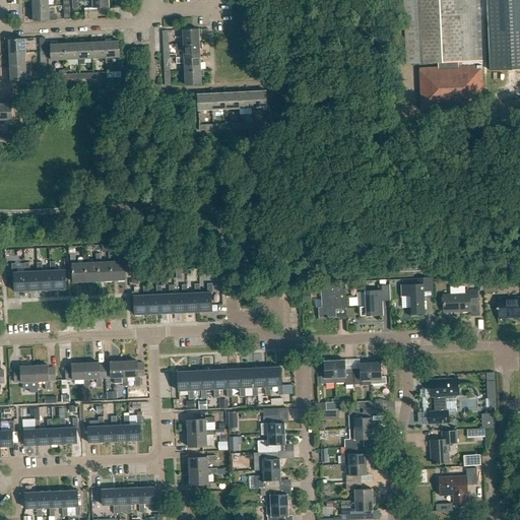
[(438,63),(438,67),(419,68),(421,111),(484,108),(482,65),(478,0),(403,0),(406,65),(438,63)]
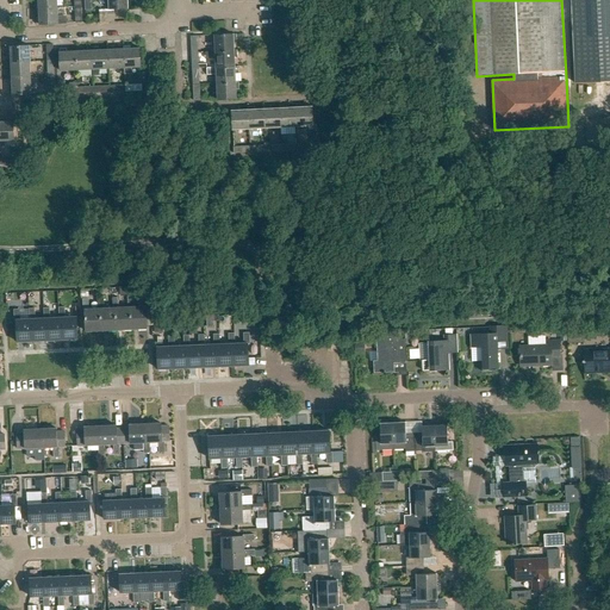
[(609,0),(571,0),(576,83),(609,81),(609,0)]
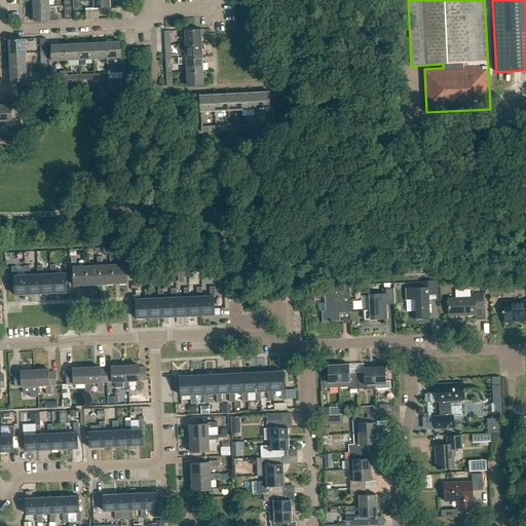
[(34,7),(35,15),(32,15),(33,22),(35,22),(50,21),(58,21),(58,17),(54,14),(50,15),(50,6),(35,7),(34,7)]
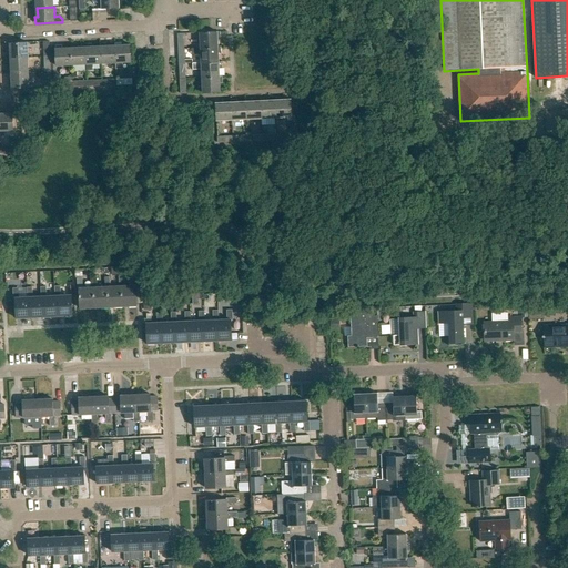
[(219,39),(221,39),(221,32),(219,32),(219,31),(201,32),(201,48),(219,48),(219,47),(219,39)]
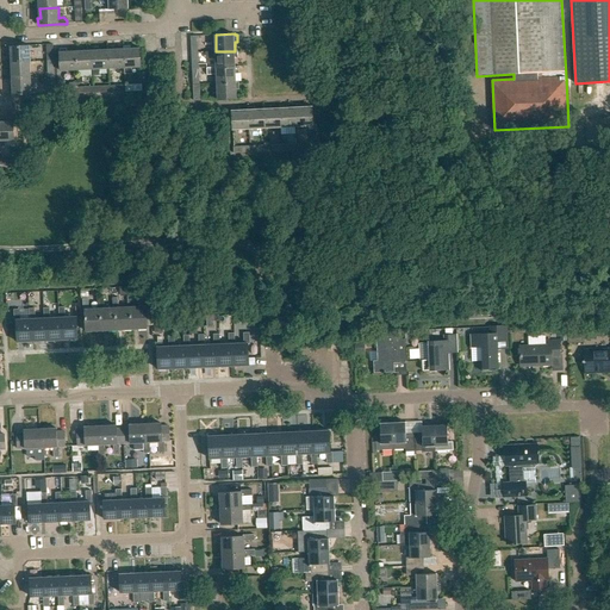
[(31,47),(12,47),(12,56),(10,56),(10,63),(12,63),(13,63),(31,62),(31,47)]
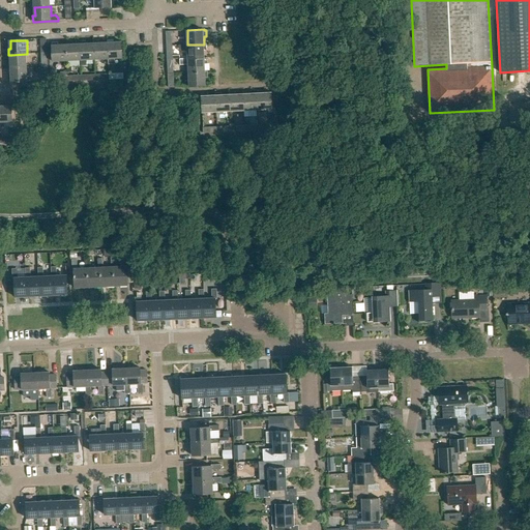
[(95,59),(109,59),(108,42),(100,43),(100,40),(94,41),(94,43),(95,59)]
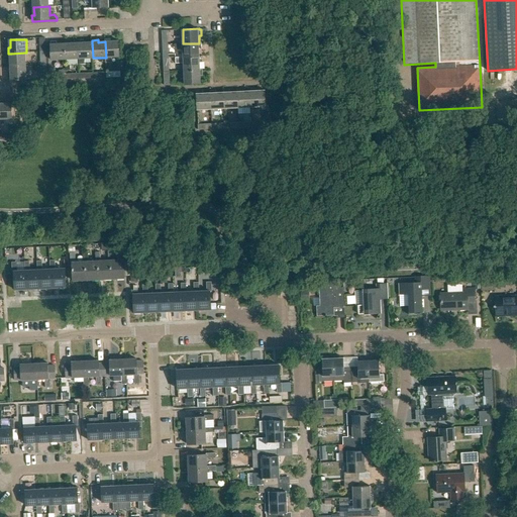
[(105,39),(105,41),(106,58),(106,63),(112,63),(111,57),(120,57),(119,41),(111,41),(111,39),(105,39)]
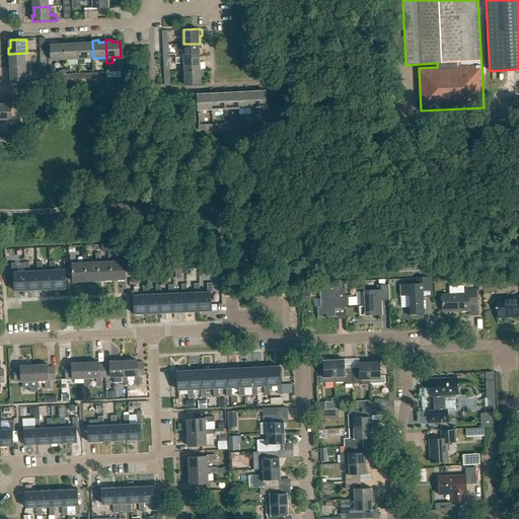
[(84,41),(78,41),(78,44),(79,59),(79,64),(85,64),(84,59),(93,58),(92,43),(84,43),(84,41)]
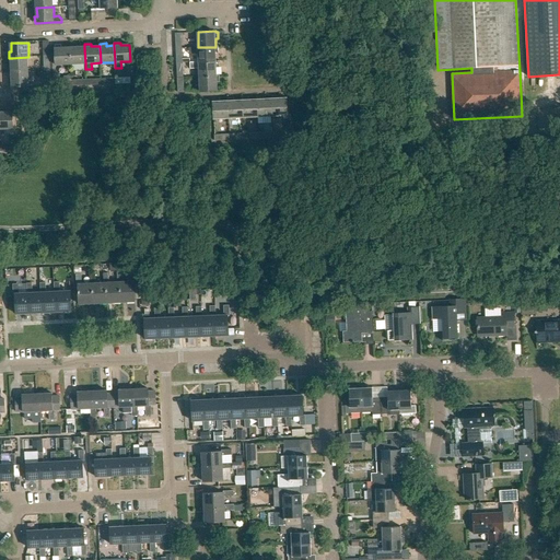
[(70,47),(69,47),(61,48),(61,45),(56,46),(56,65),(70,65),(70,47)]
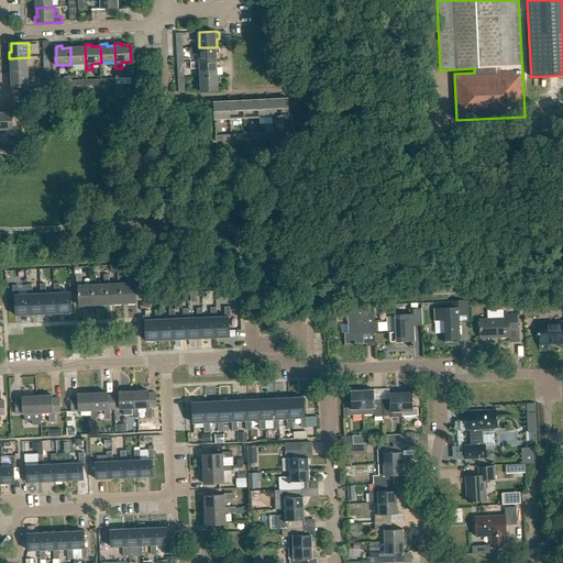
[(86,64),(85,47),(76,47),(76,45),(69,45),(69,47),(70,47),(70,65),(86,64)]
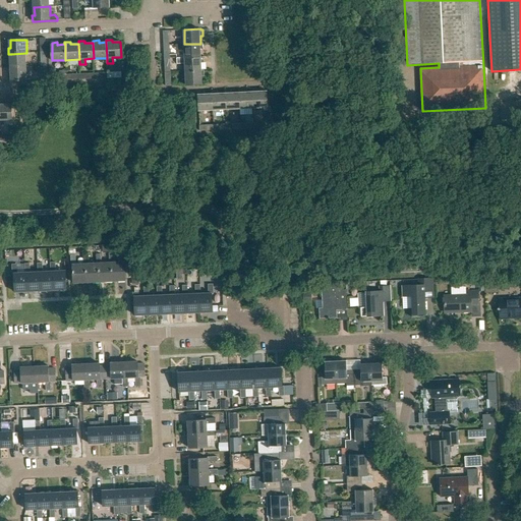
[(200,44),(184,44),(185,57),(201,57),(201,49),(204,49),(204,43),(200,43),(200,44)]
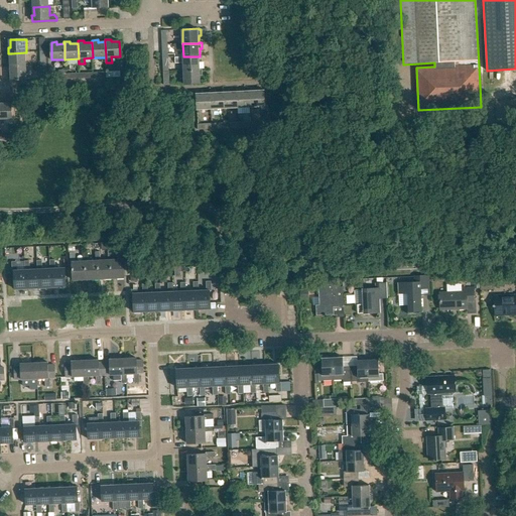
[(11,67),(27,67),(26,52),(11,53),(10,53),(11,61),(8,61),(9,68),(11,68),(11,67)]
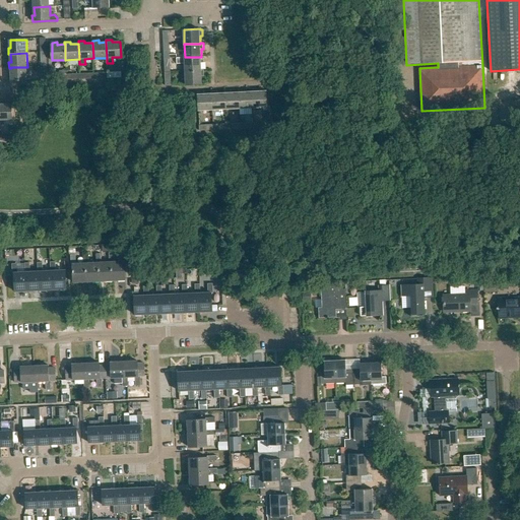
[(201,57),(185,57),(186,71),(201,70),(202,70),(201,63),(204,63),(203,57),(201,57)]
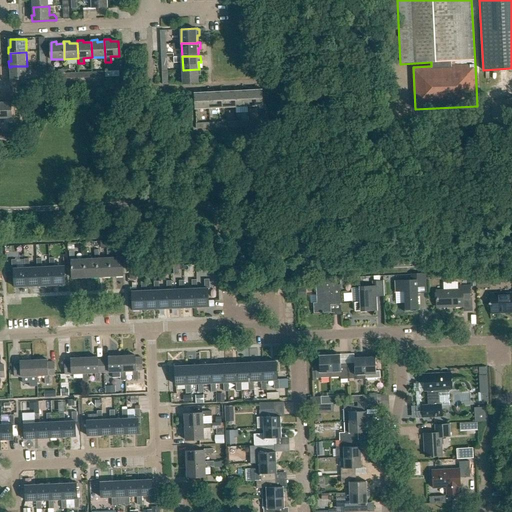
[(9,80),(12,80),(27,79),(27,66),(11,66),(11,67),(11,74),(9,74),(9,80)]
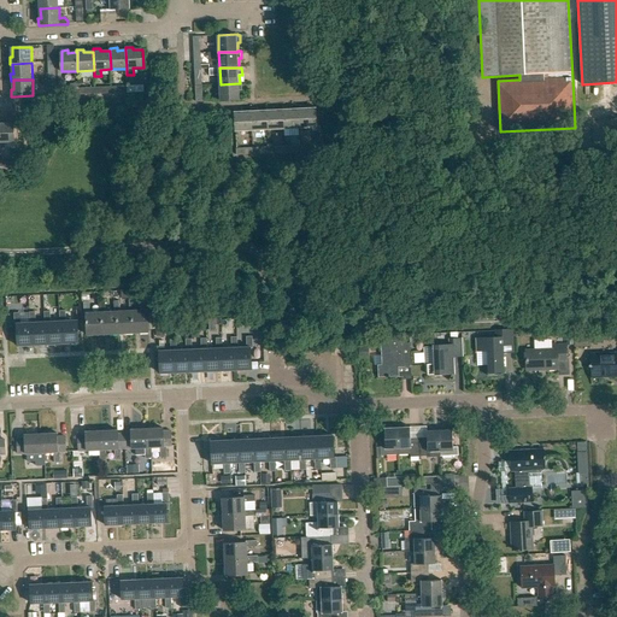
[(239,83),(221,84),(221,101),(240,100),(240,90),(242,90),(242,83),(240,83),(239,83)]
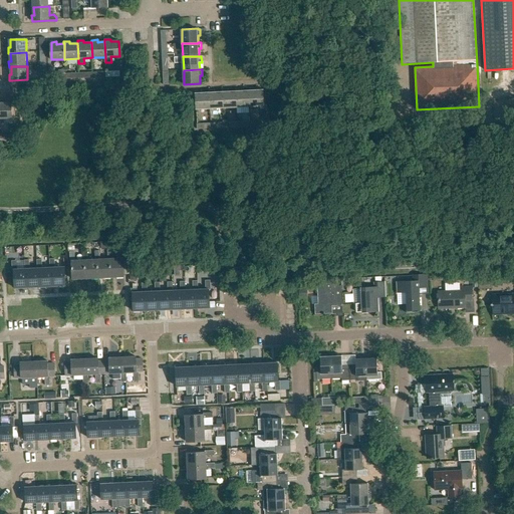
[(249,91),(250,106),(264,106),(263,90),(255,91),(255,88),(249,88),(249,91)]
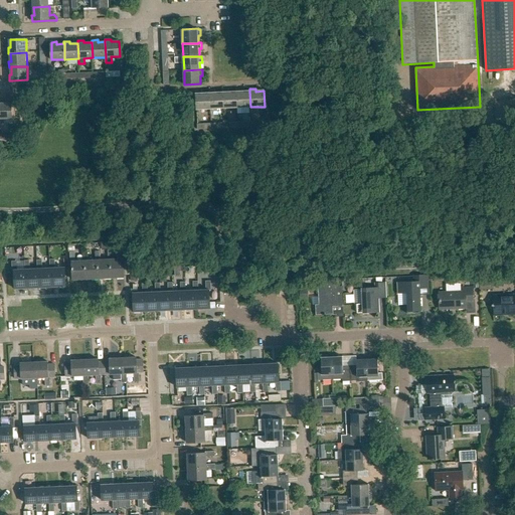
[(228,90),(222,91),(223,93),(223,109),(236,108),(236,92),(228,93),(228,90)]
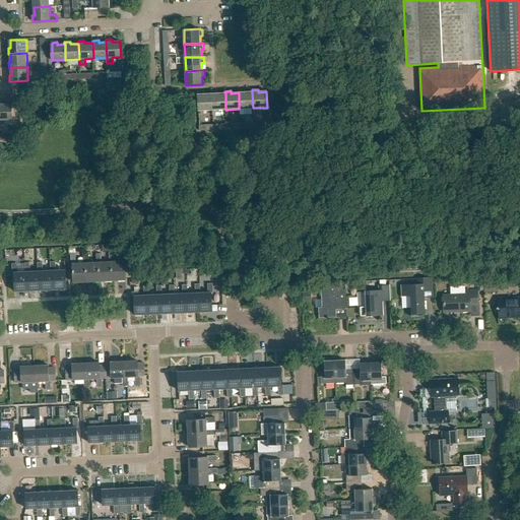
[(253,108),(252,92),(244,92),(244,90),(239,90),(239,92),(239,109),(253,108)]
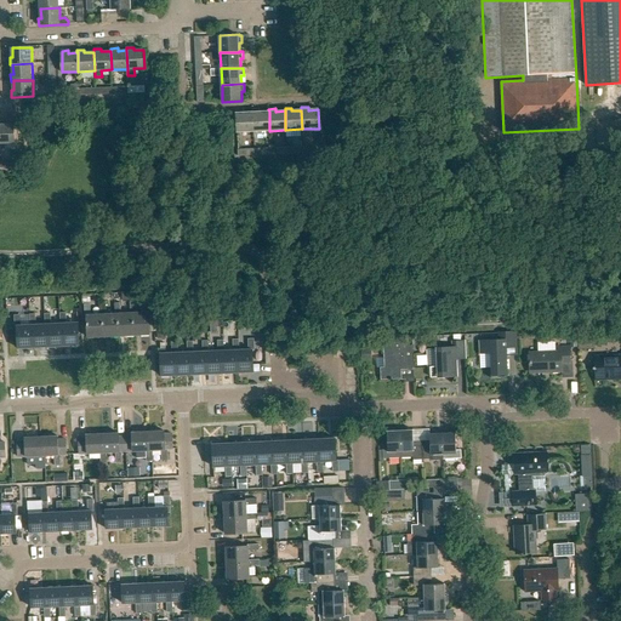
[(244,109),(237,110),(238,132),(254,131),(254,113),(245,113),(244,109)]
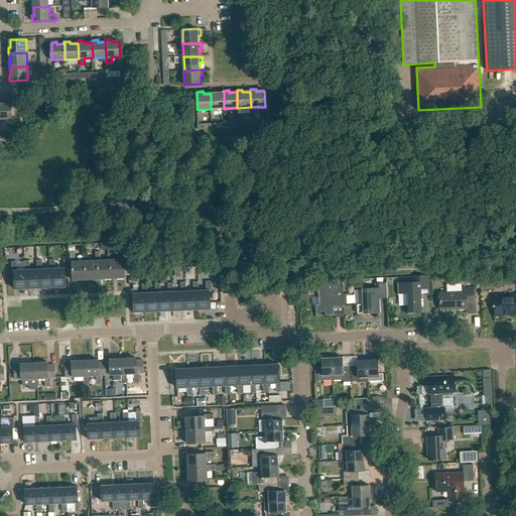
[(224,109),(224,93),(216,93),(216,91),(211,91),(211,94),(211,109),(224,109)]
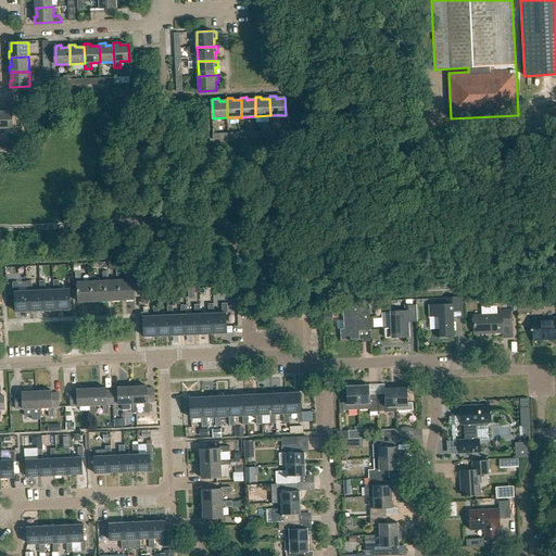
[(4,109),(0,108),(0,134),(4,134),(4,128),(13,128),(12,111),(4,111),(4,109)]
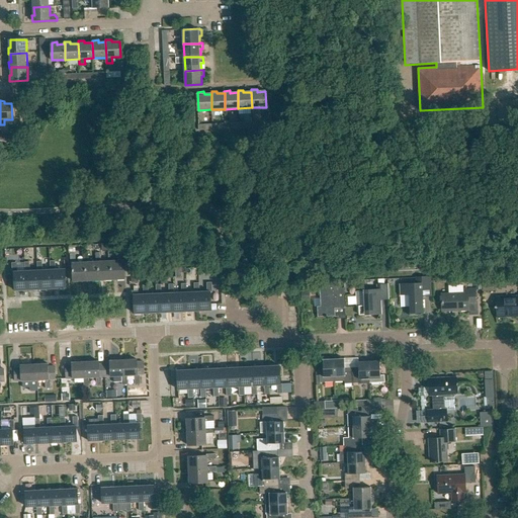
[(101,252),(96,253),(96,261),(98,261),(99,280),(112,279),(111,261),(109,261),(102,261),(101,252)]
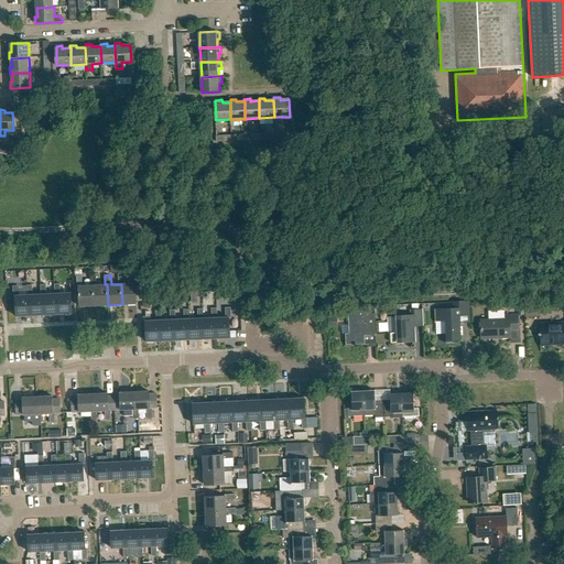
[(121,284),(122,304),(137,304),(136,283),(125,283),(125,274),(119,274),(119,284),(121,284)]
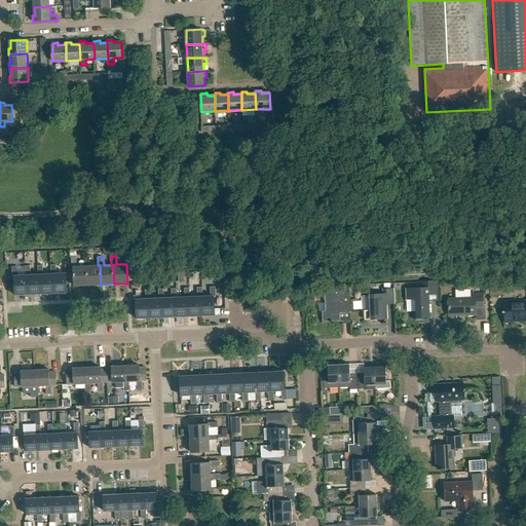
[(90,257),(84,257),(85,266),(86,266),(87,286),(101,285),(100,265),(98,265),(90,266),(90,257)]
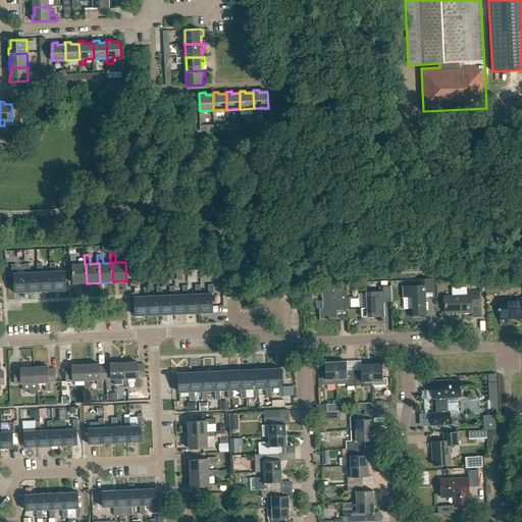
[(76,256),(70,256),(71,265),(72,265),(73,283),(87,283),(86,264),(85,264),(76,264),(76,256)]
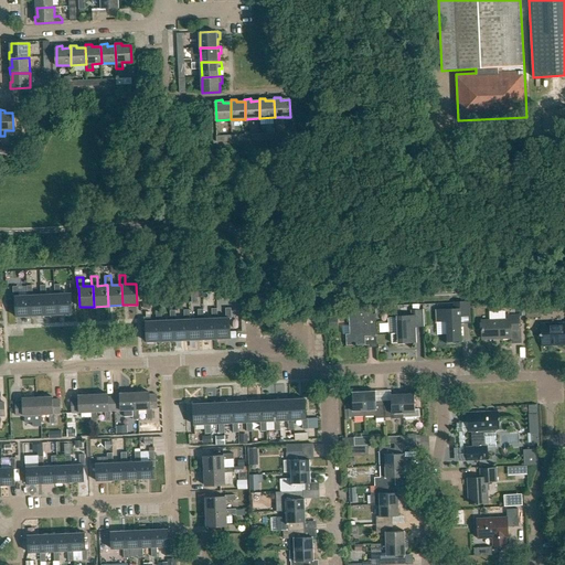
[(44,295),(45,316),(59,315),(57,294),(56,294),(48,295),(46,285),(41,286),(42,295),(44,295)]
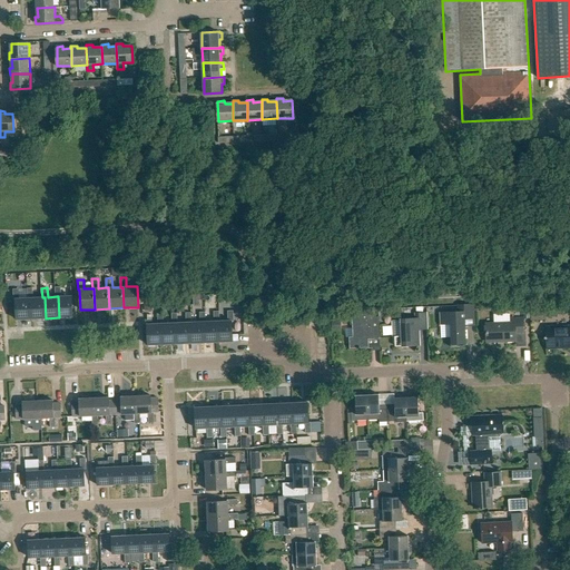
[(58,296),(59,317),(74,316),(72,296),(62,296),(62,287),(56,287),(57,296),(58,296)]
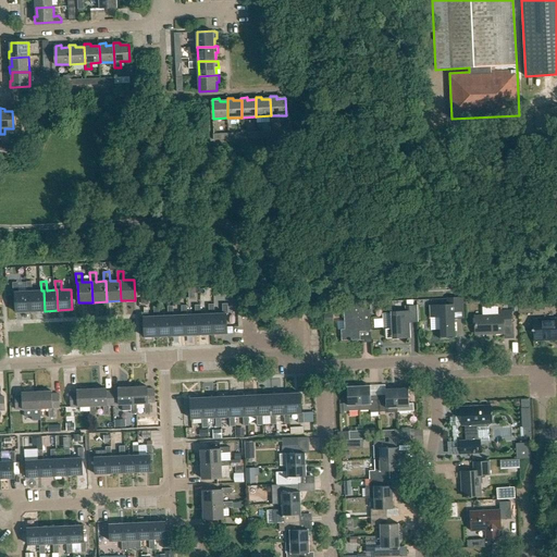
[(29,292),(31,311),(45,311),(44,291),(41,291),(34,291),(33,282),(27,282),(27,292),(29,292)]
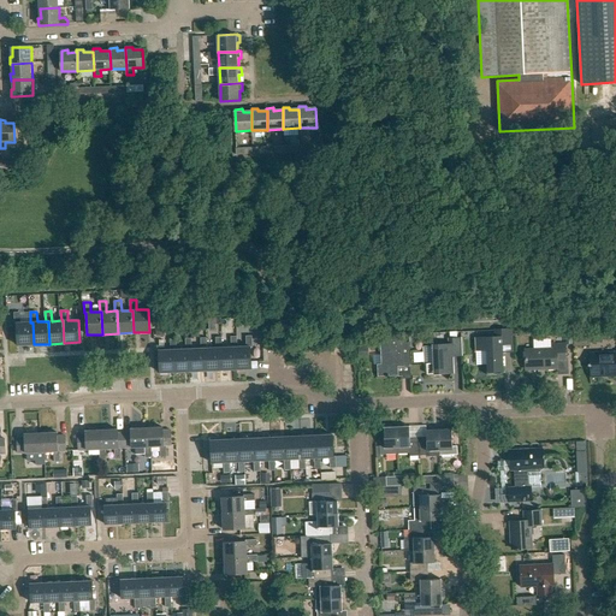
[(17,324),(18,345),(34,344),(33,323),(30,323),(22,323),(21,313),(15,313),(16,324),(17,324)]
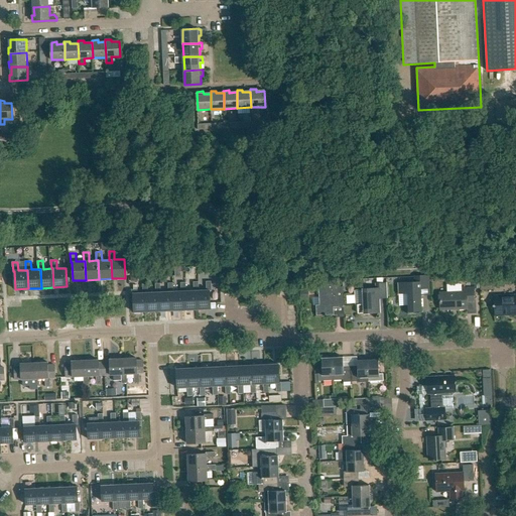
[(414,282),(397,283),(398,294),(407,294),(408,312),(421,311),(421,295),(430,295),(429,276),(414,276),(414,282)]
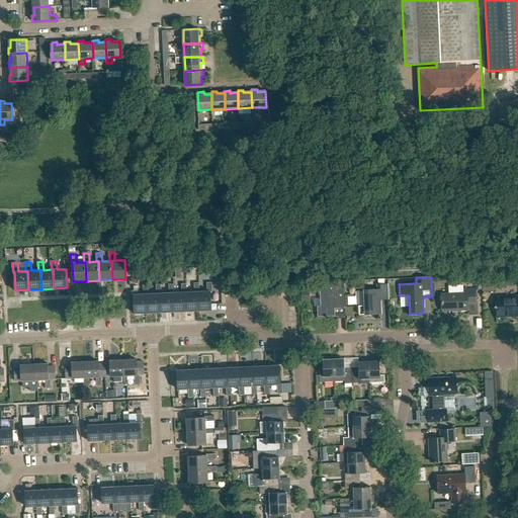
[(320,282),(321,307),(318,307),(318,317),(335,317),(335,309),(345,308),(344,288),(340,288),(340,281),(320,282)]
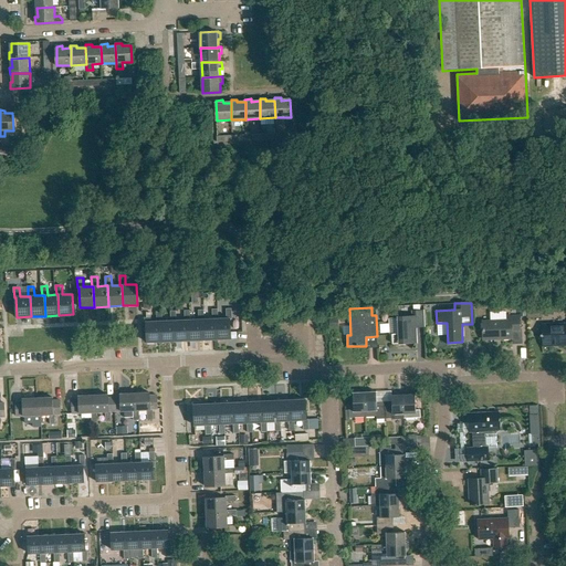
[(227,310),(228,318),(219,320),(217,320),(218,339),(232,339),(231,320),(233,320),(232,308),(227,310)]
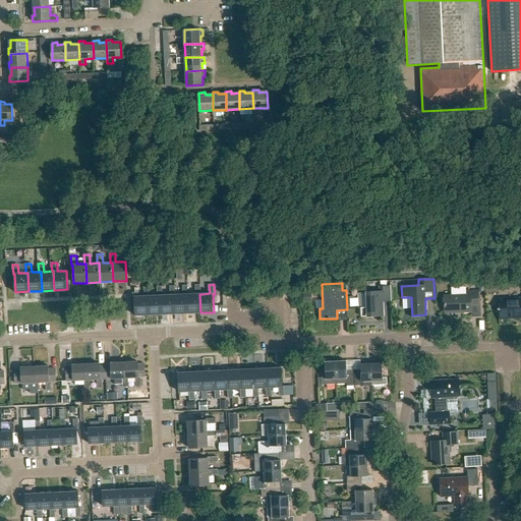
[(183,286),(183,294),(176,294),(174,295),(175,313),(187,313),(187,294),(188,294),(188,285),(183,286)]
